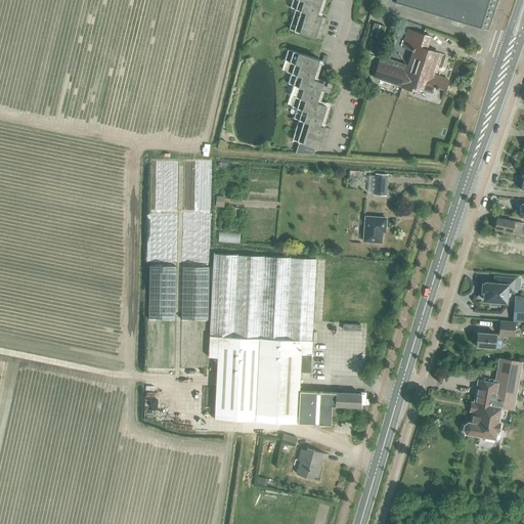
[(292,0),(290,7),(295,9),(289,29),(319,39),(326,18),(316,15),(320,0),(292,0)]
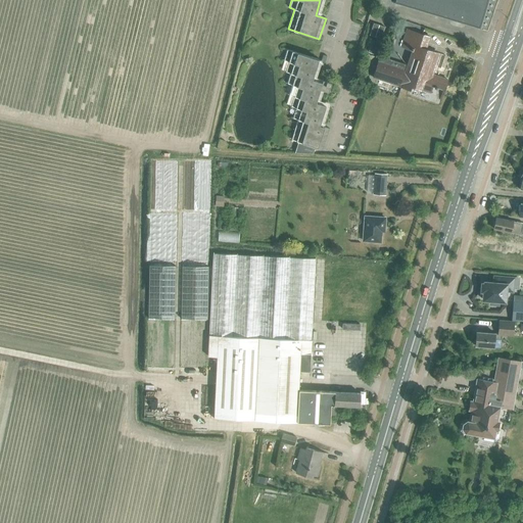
[(392,0),(391,3),(480,30),(488,0),(392,0)]
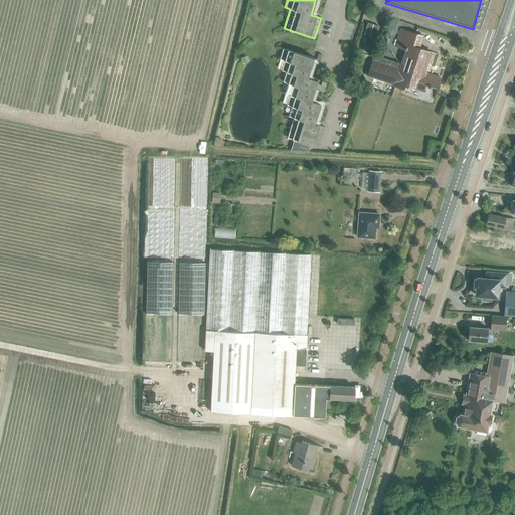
[(367,23),(364,34),(375,38),(378,26),(367,23)]
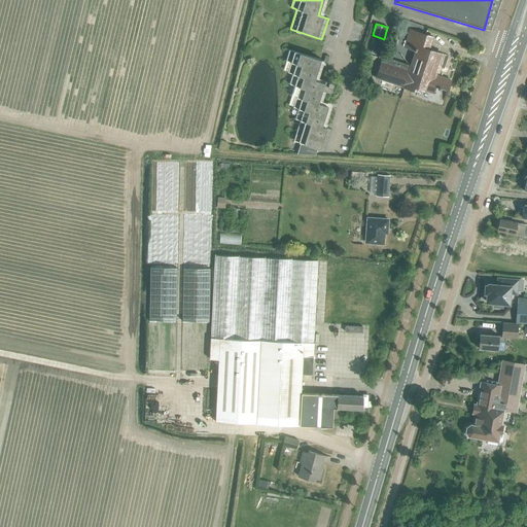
[(443,101),(444,102),(451,80),(434,75),(441,56),(428,51),(433,37),(410,30),(403,48),(415,51),(410,65),(383,57),(376,78),(402,88),(414,92),(415,88),(425,91),(433,94),(436,86),(447,91),(443,101)]
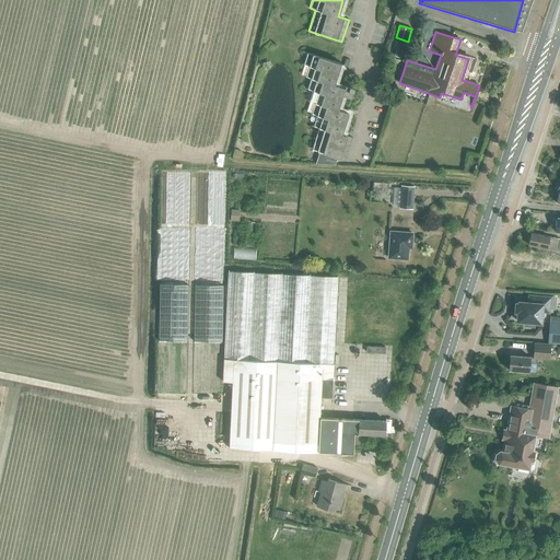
[(398,43),(394,56),(400,58),(405,45),(398,43)]
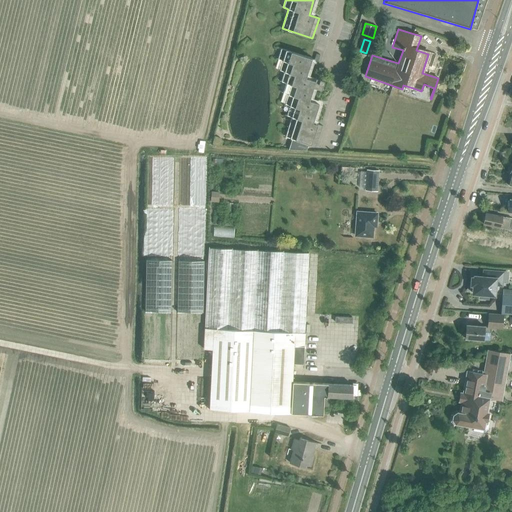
[(277,59),(282,60),(279,70),(284,72),(281,81),(286,83),(282,93),(287,94),(284,104),(289,106),(286,115),(291,117),(285,136),(292,139),(289,150),(306,151),(308,144),(315,146),(322,126),(312,123),(318,103),(309,100),(313,87),(321,90),(324,80),(319,79),(315,78),(314,81),(305,78),(311,58),(281,48),(278,58),(277,59)]
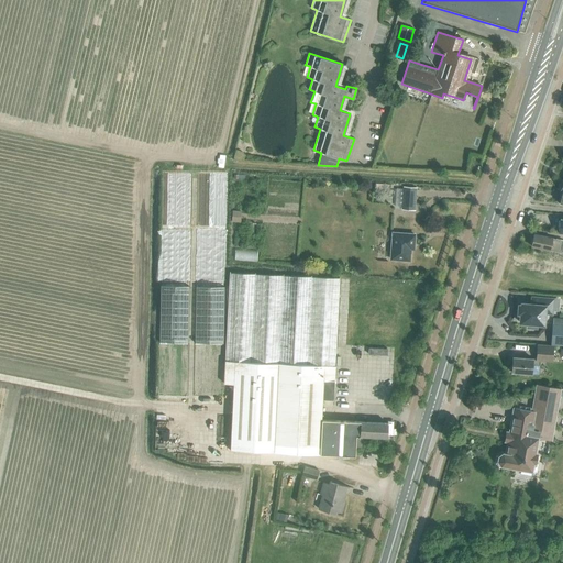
[(392,98),(389,105),(399,108),(401,101),(392,98)]
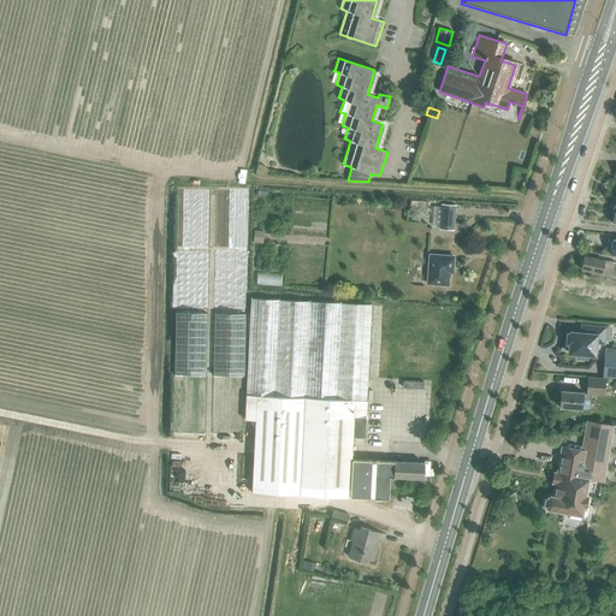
[(412,201),(410,212),(426,213),(426,202),(412,201)]
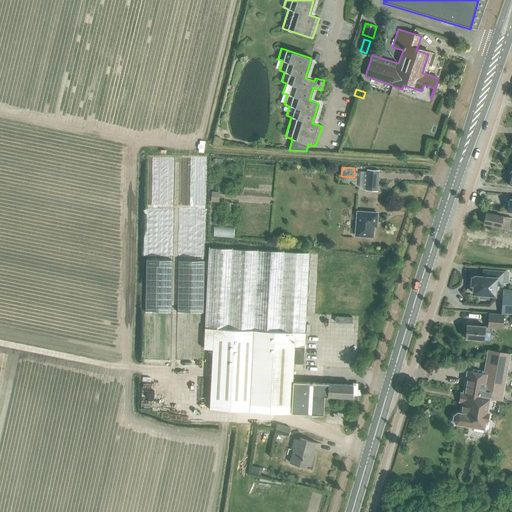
[(365,190),(377,191),(379,171),(367,170),(365,190)]
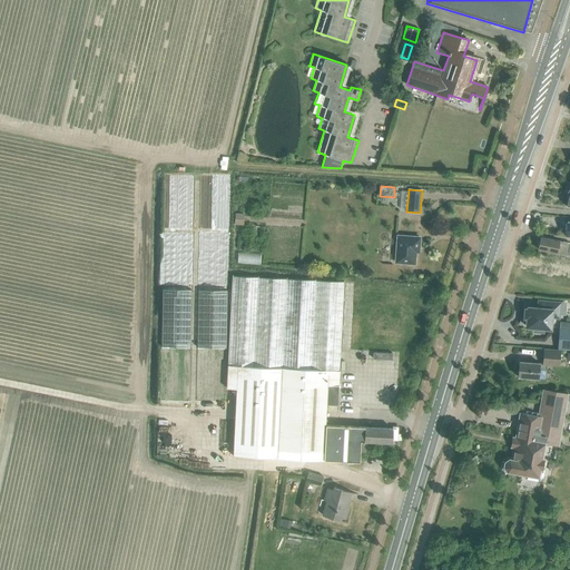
[(396,263),(414,264),(415,249),(419,249),(420,238),(397,236),(396,263)]
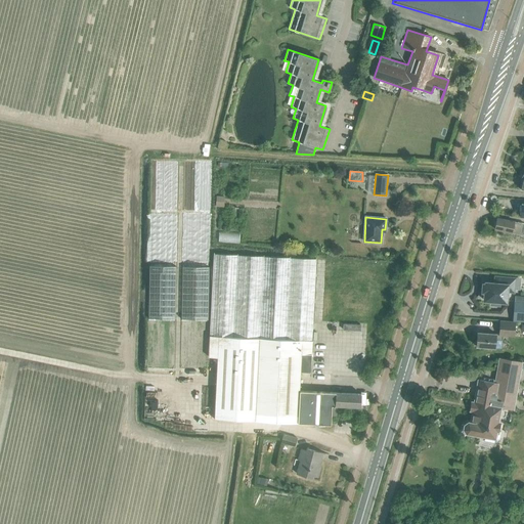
[(512,233),(523,235),(523,234),(523,223),(497,218),(494,229),(512,233)]
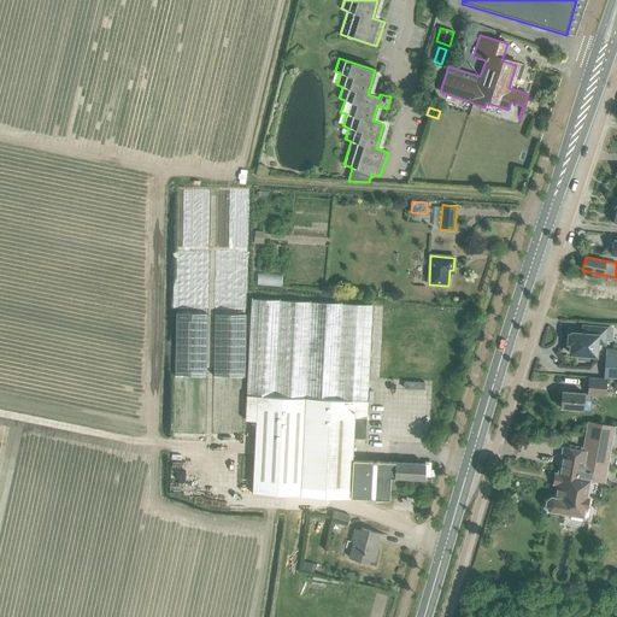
[(246,421),(257,422),(253,494),(388,500),(389,489),(393,489),(394,485),(398,485),(398,479),(424,480),(424,464),(395,463),(376,463),(376,462),(352,460),(353,438),(366,439),(372,305),(348,304),(252,299),(246,421)]
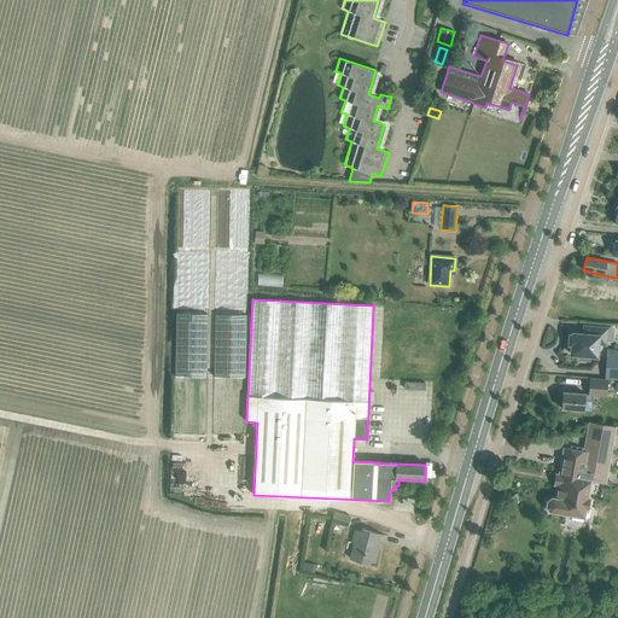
[(601,342),(602,328),(588,327),(588,334),(572,333),(572,336),(570,336),(569,344),(571,344),(571,355),(579,355),(579,360),(589,361),(589,356),(596,356),(598,342),(601,342)]
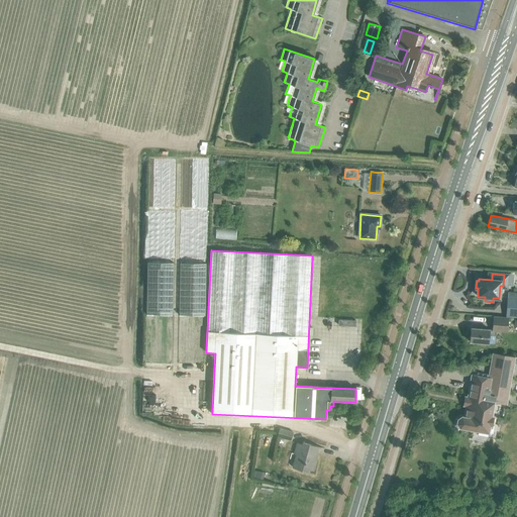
[(516,298),(508,298),(507,316),(516,316),(516,298)]
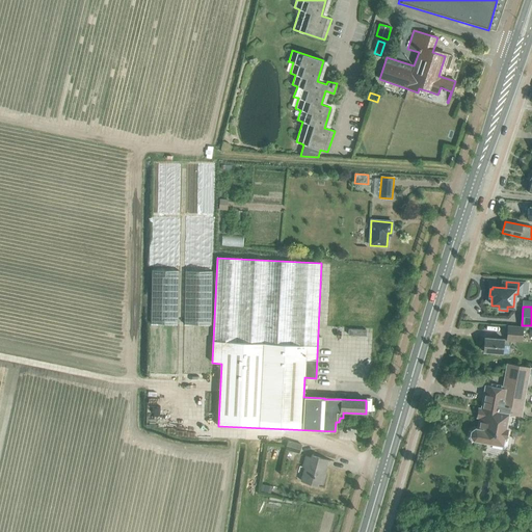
[(523,327),(508,326),(507,340),(522,342),(523,327)]
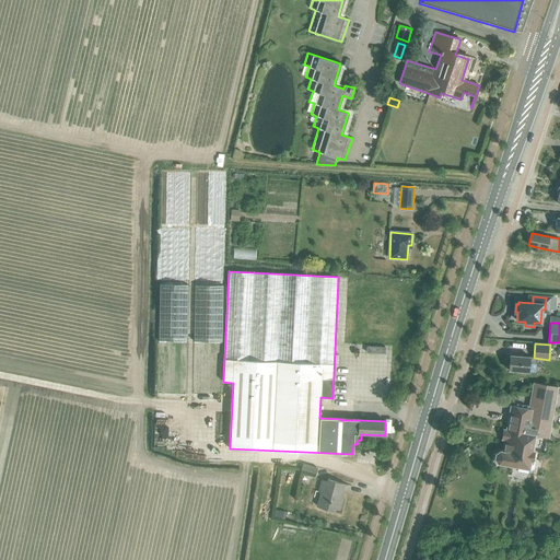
[(510,356),(509,371),(529,372),(536,373),(537,364),(531,364),(531,358),(510,356)]
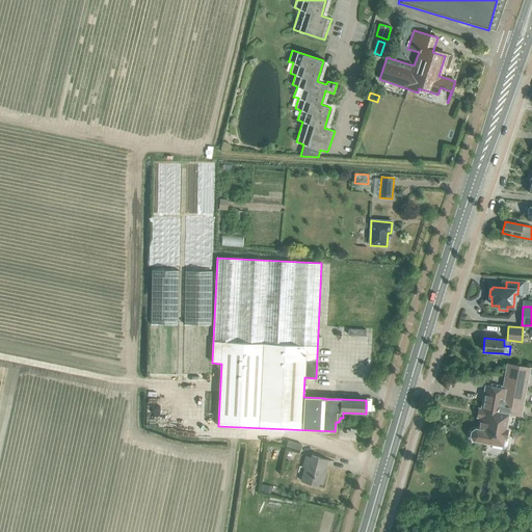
[(504,439),(506,439),(507,429),(505,429),(508,415),(521,417),(530,368),(507,364),(503,389),(485,386),(481,408),(478,407),(477,419),(479,419),(478,429),(475,429),(471,431),(471,436),(473,441),(502,446),(504,439)]
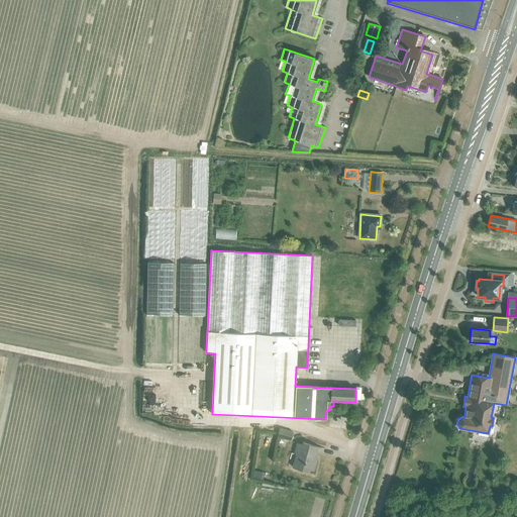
[(292,440),(294,433),(280,429),(278,436),(292,440)]
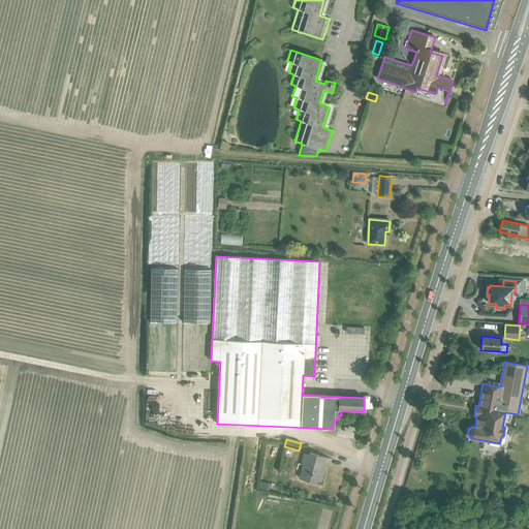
[(321,471),(325,458),(309,453),(308,455),(304,454),(301,465),(303,466),(299,478),(315,484),(316,480),(320,483),(323,472),(321,471)]
